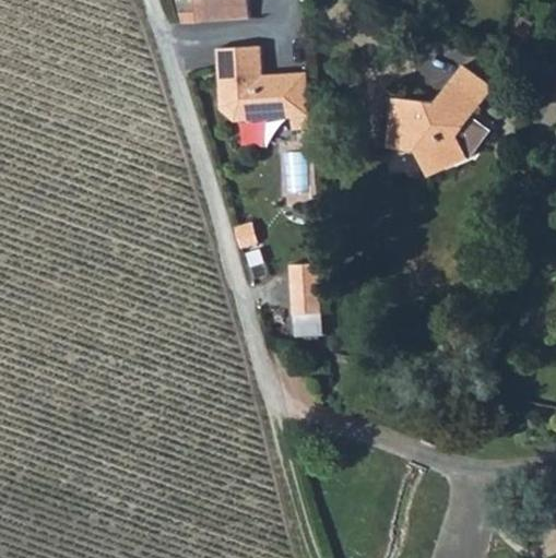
[(188,0),(190,12),(190,23),(245,19),(244,0),(188,0)]
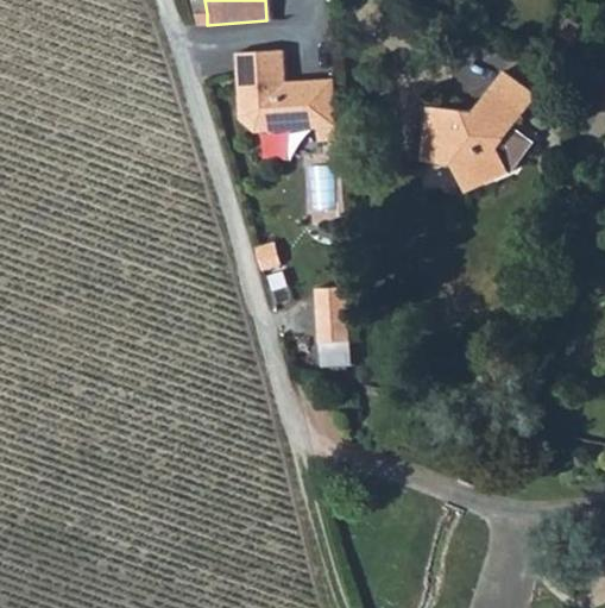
[(191,14),(193,25),(207,25),(207,13),(191,14)]
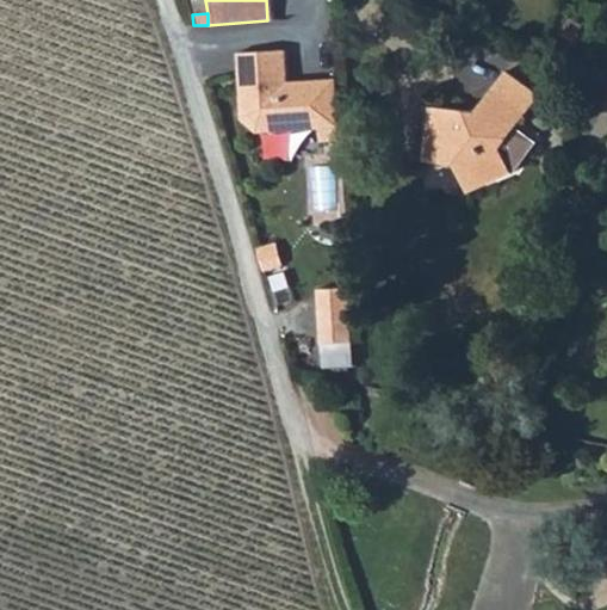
[(335,122),(333,79),(292,81),(292,88),(284,88),(284,82),(282,50),(234,53),(237,119),(253,133),(316,128),(316,123),(335,122)]
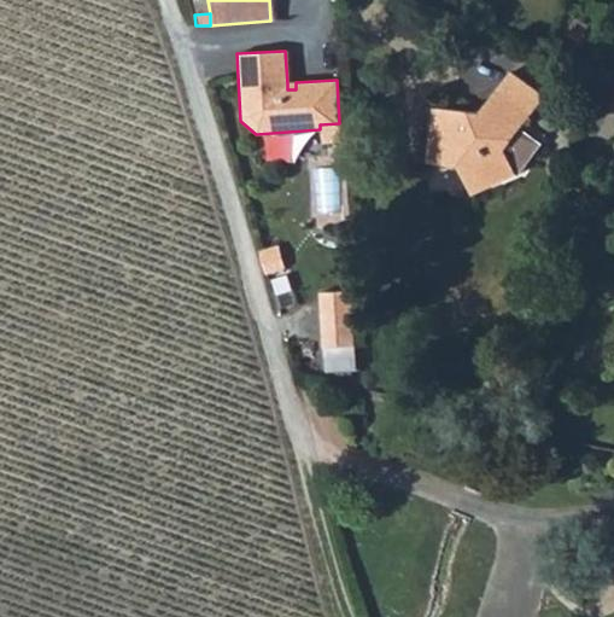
[(507,71),(497,83),(531,110),(539,97),(507,71)]
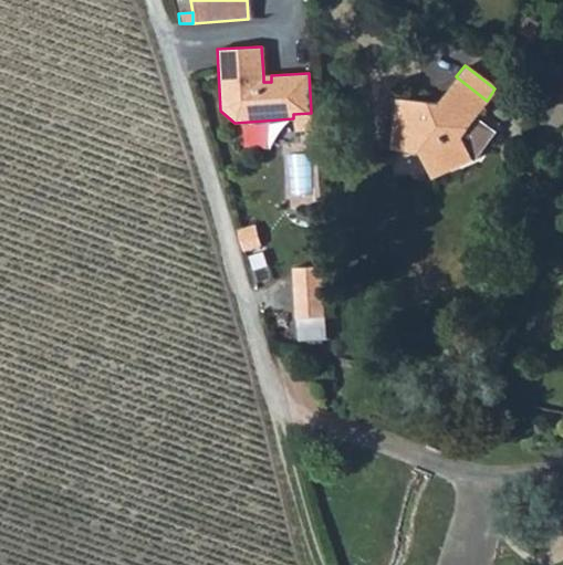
[(440,98),(397,95),(391,145),(433,149),(442,169),(473,156),(465,133),(487,101),(456,76),(440,98)]
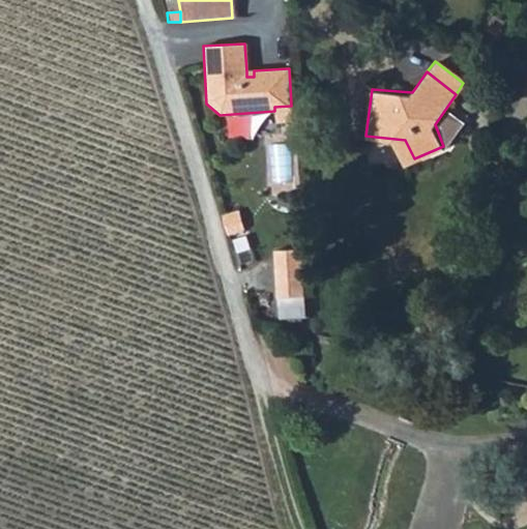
[(271,250),(277,318),(305,316),(299,246),(271,250)]
